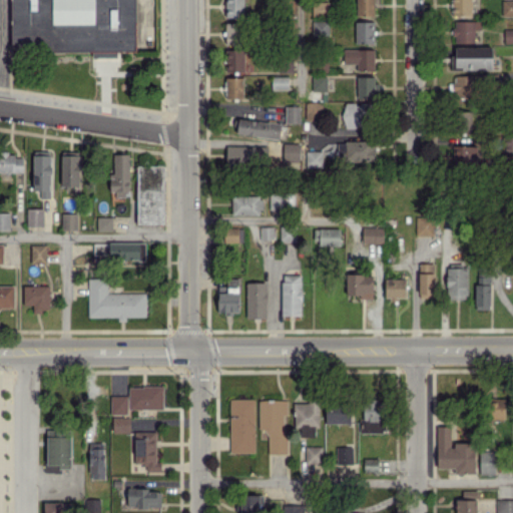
[(11,0),(11,38),(30,38),(30,50),(92,51),(92,56),(117,56),(117,51),(135,51),(135,0),(11,0)]
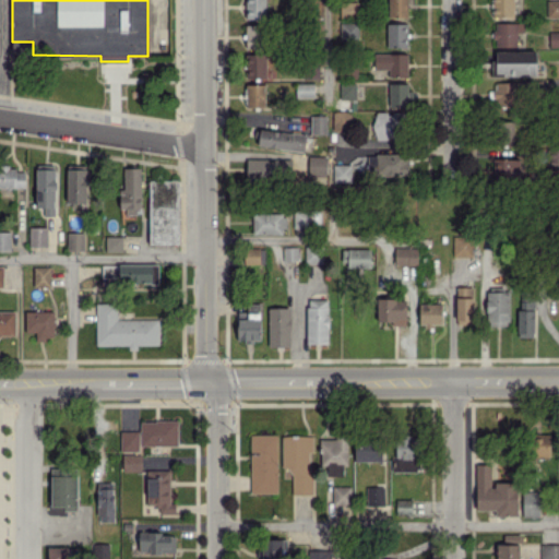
[(245,0),(246,19),(266,19),(265,0),(245,0)]
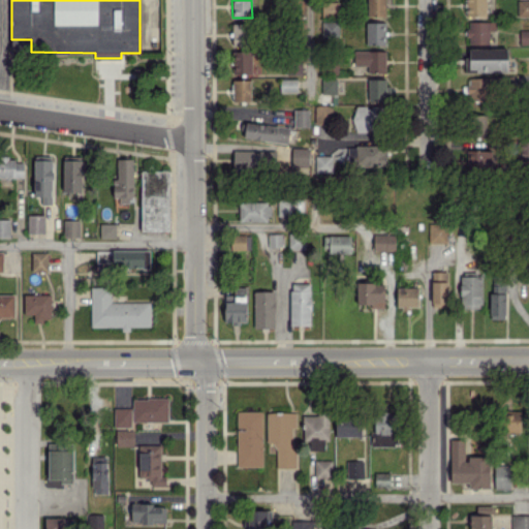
[(367,0),(368,17),(385,16),(384,0),(367,0)]
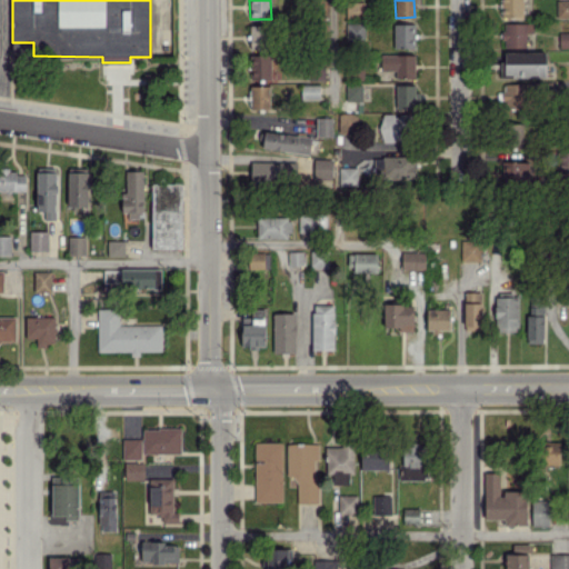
[(522,17),(522,0),(500,0),(500,16),(522,17)]
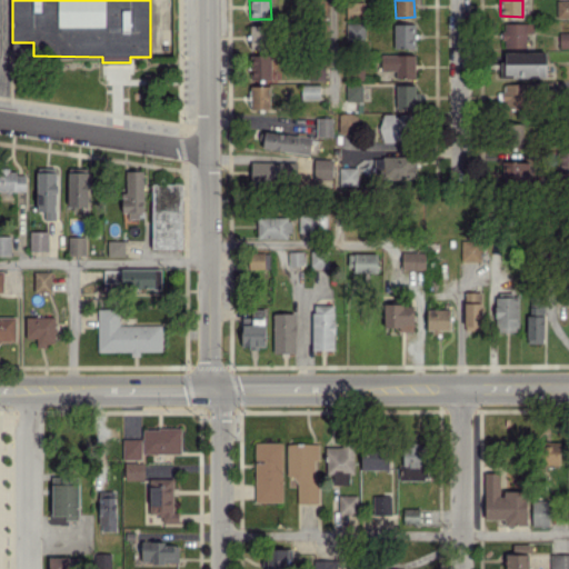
[(568,17),(568,0),(556,0),(556,18),(568,17)]
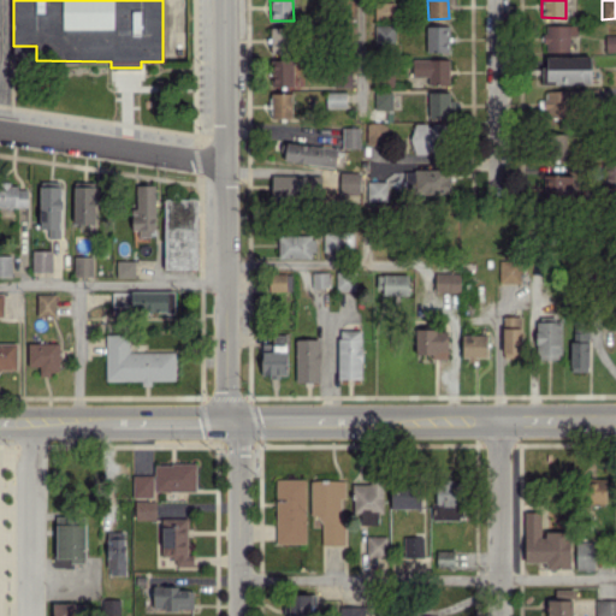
[(375,17),(394,17),(394,3),(374,3),(375,17)]
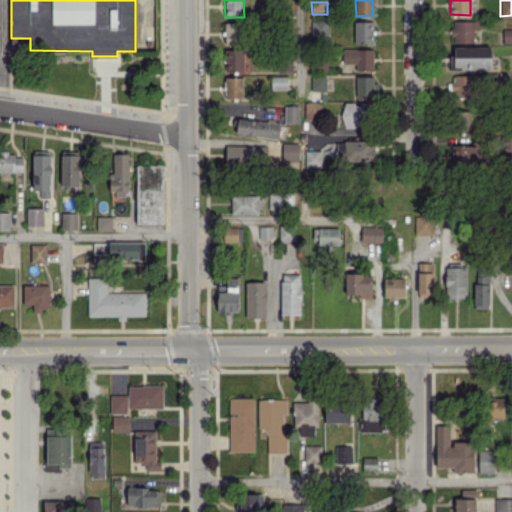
[(480,21),(453,20),(452,43),(473,44),(473,30),(479,30),(480,21)]
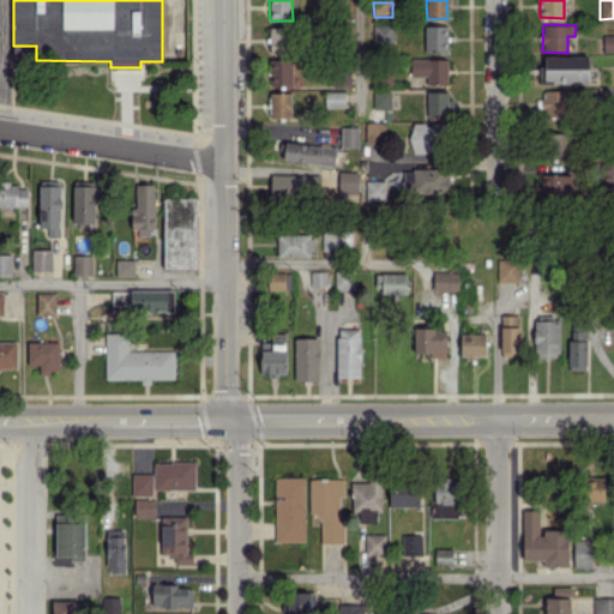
[(447,26),(426,25),(426,52),(447,52),(447,26)]
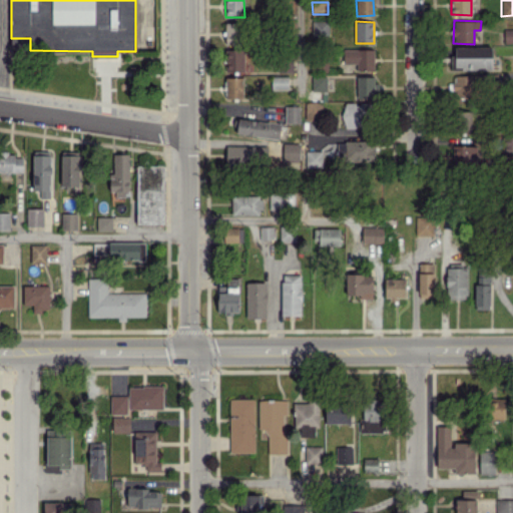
[(225,43),(243,43),(243,22),(224,23),(225,43)]
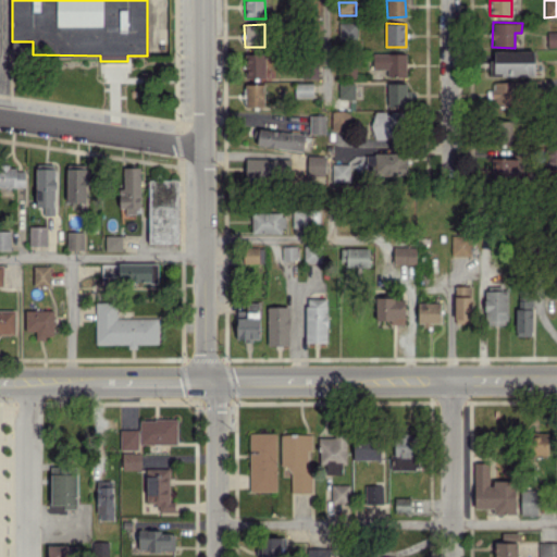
[(494,51),(494,60),(490,60),(490,76),(534,75),(534,50),(494,51)]
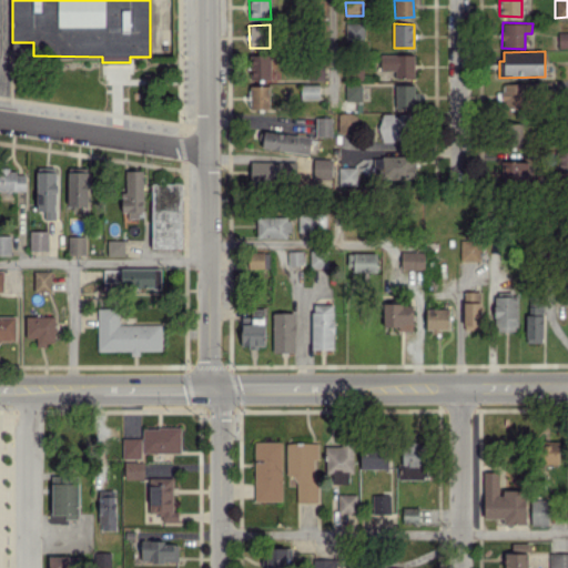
[(270,54),(250,56),(251,80),(271,79),(270,54)]
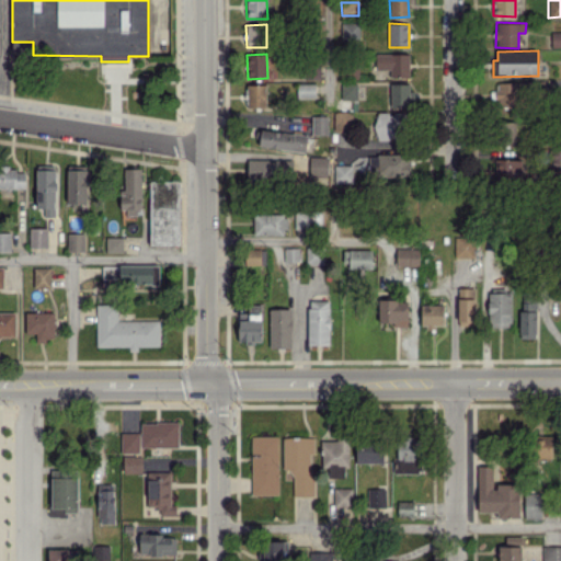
[(409,54),(375,54),(375,70),(390,69),(390,77),(409,77),(409,54)]
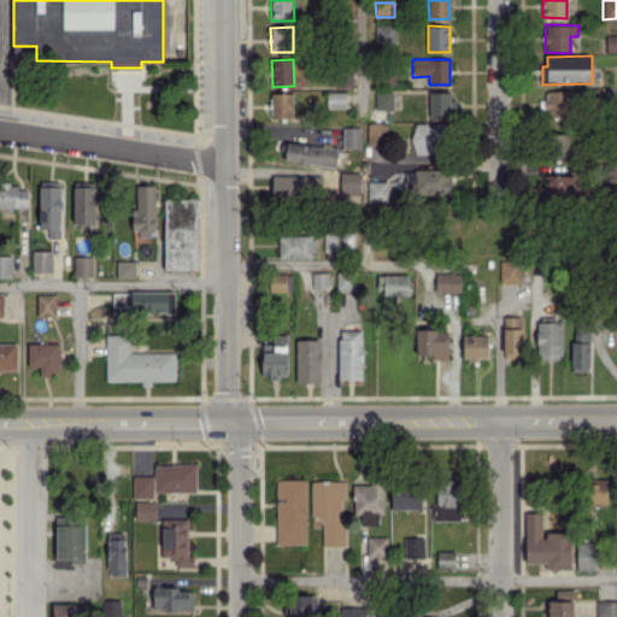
[(352,87),(352,71),(335,71),(335,87),(352,87)]
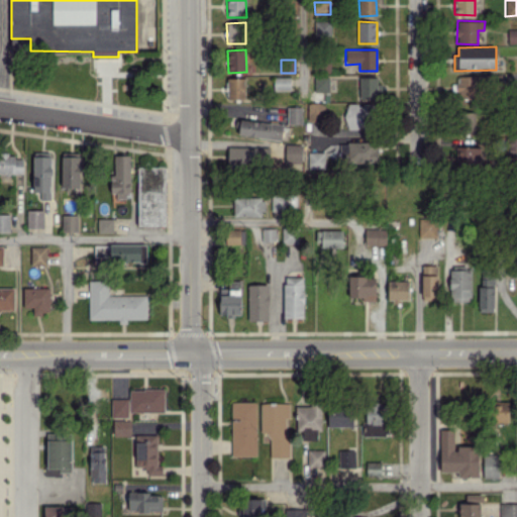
[(457,98),(482,98),(481,76),(457,76),(457,98)]
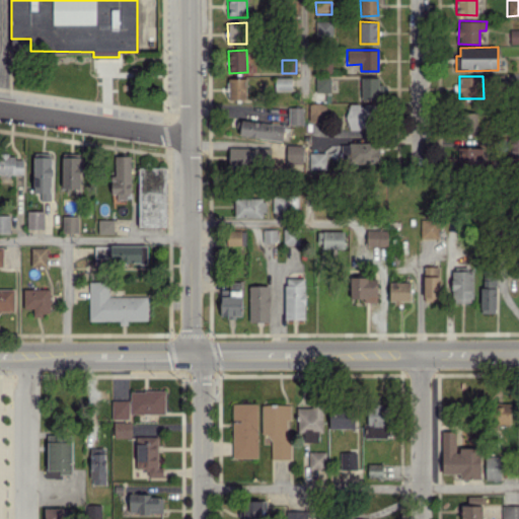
[(275,90),(291,90),(291,77),(275,77),(275,90)]
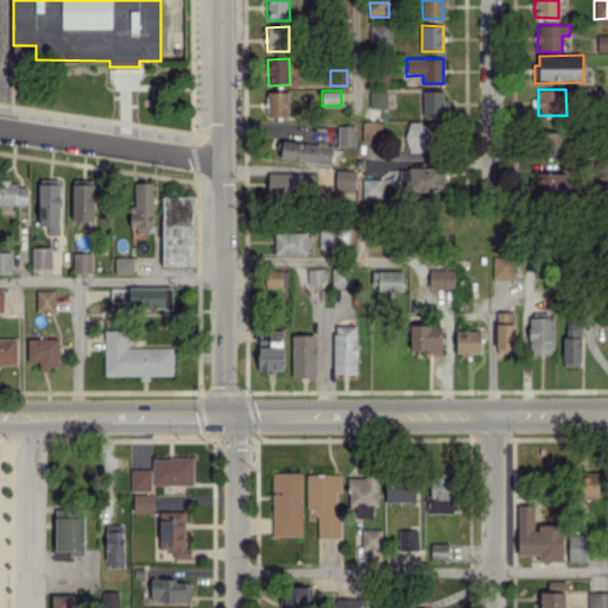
[(369,107),(386,108),(386,90),(369,90),(369,107)]
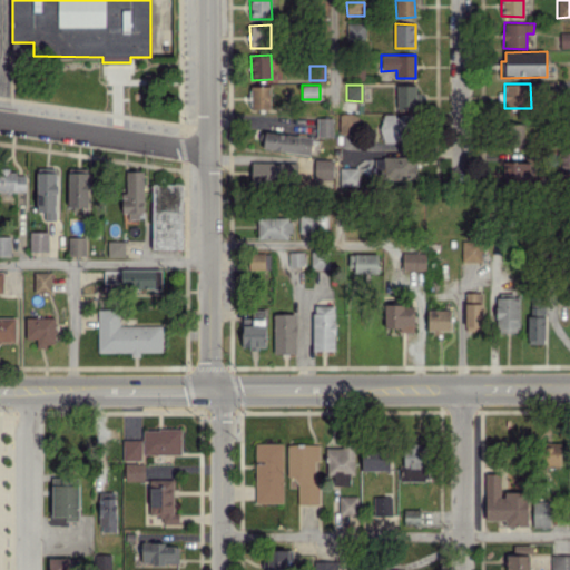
[(415,85),(395,85),(396,108),(416,108),(415,85)]
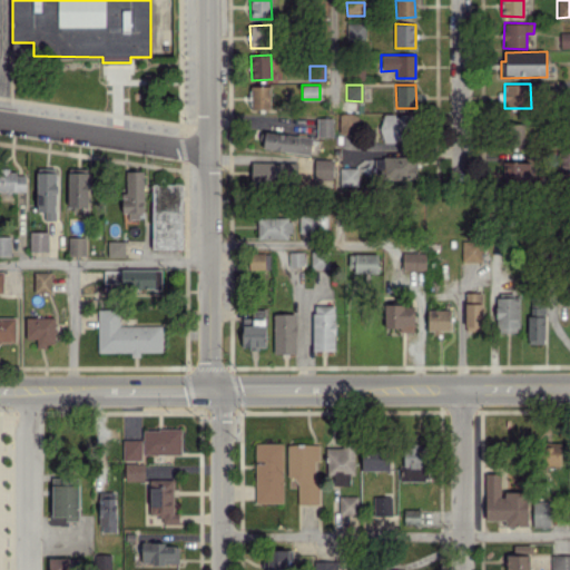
[(252,109),(269,109),(269,86),(251,86),(252,109)]
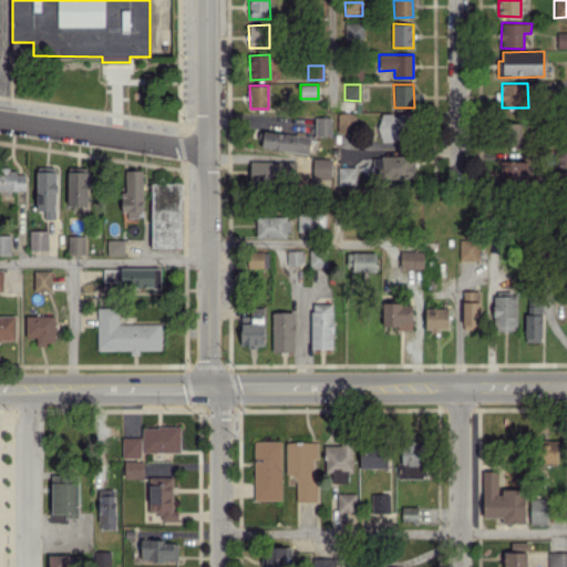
[(338,132),(357,132),(357,113),(338,112),(338,132)]
